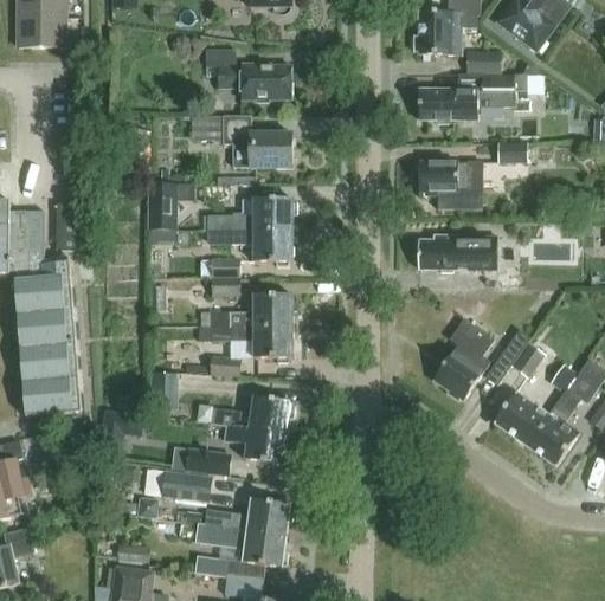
[(17,0),(17,11),(64,12),(64,0),(17,0)]
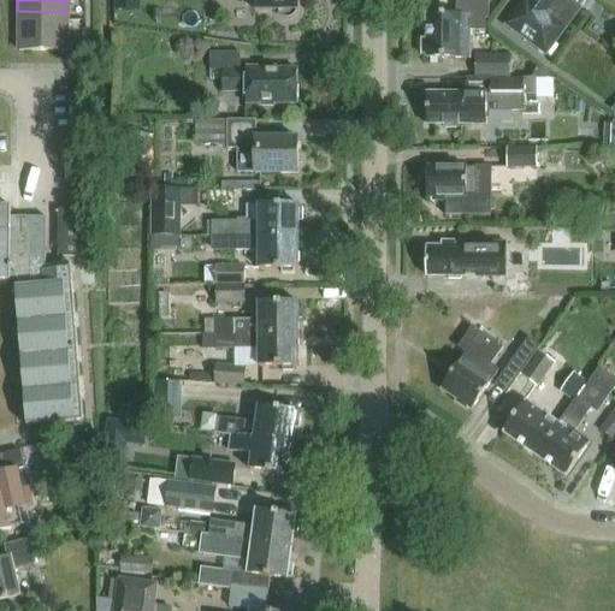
[(252,0),(253,6),(277,6),(279,12),(285,16),(290,15),(294,12),(296,5),(296,0),(252,0)]
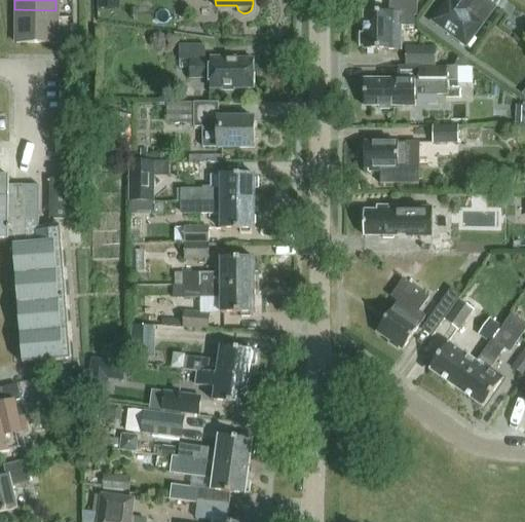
[(465,44),(482,22),(495,4),(493,3),(495,0),(444,0),(430,19),(465,44)]
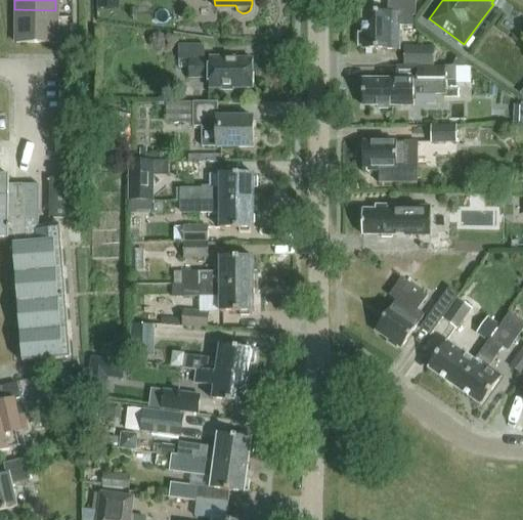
[(55,40),(55,10),(14,9),(14,39),(55,40)]
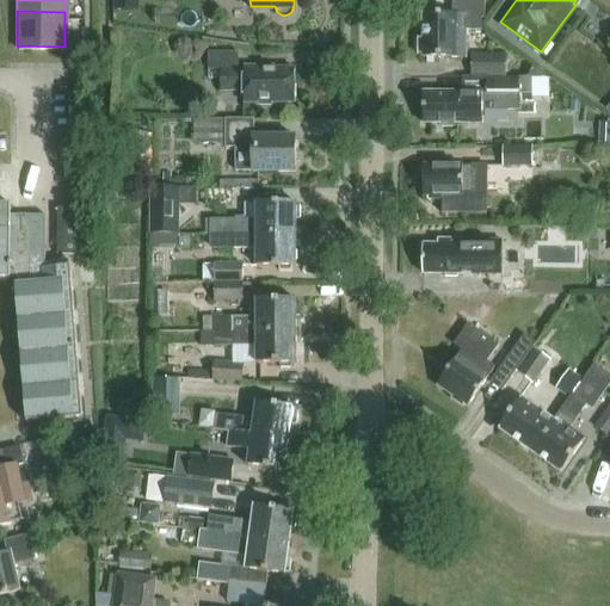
[(464,56),(464,28),(481,28),(481,13),(466,13),(466,12),(421,11),(421,36),(417,37),(417,53),(421,53),(423,56),(464,56)]
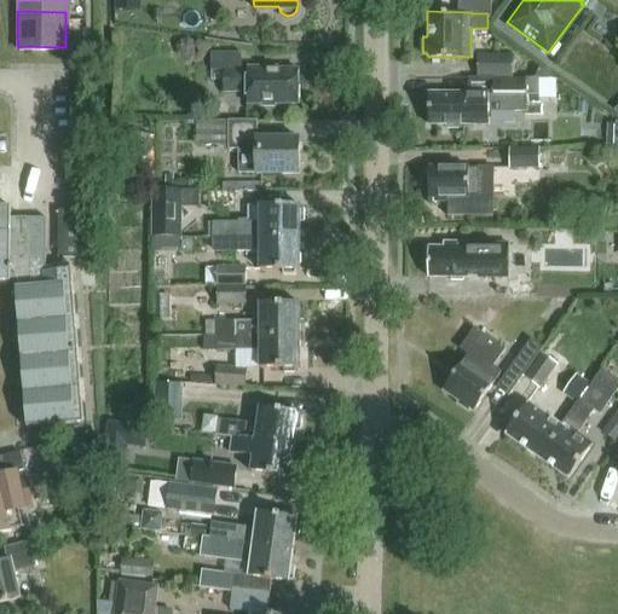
[(211,68),(221,68),(221,88),(246,88),(246,102),(298,100),(296,67),(277,67),(277,64),(246,64),(246,67),(241,67),(241,51),(211,51),(211,68)]
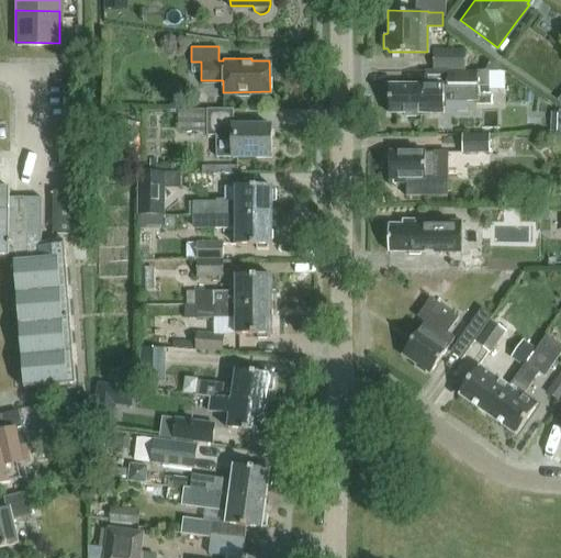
[(463,69),(463,47),(434,47),(434,69),(463,69)]
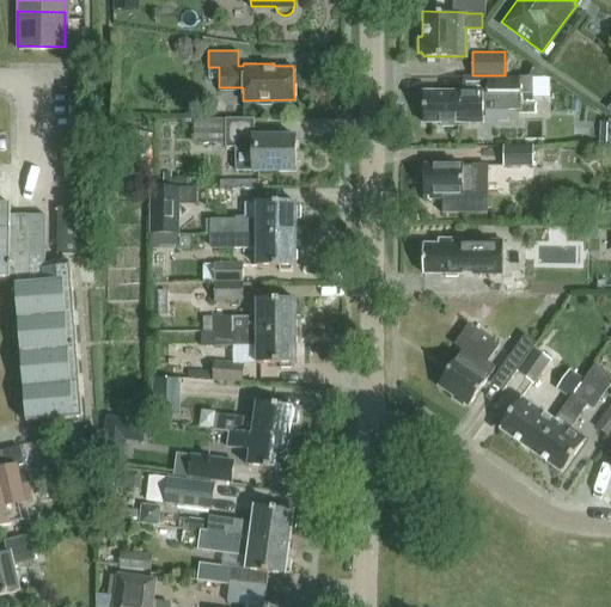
[(422,90),(421,121),(439,121),(439,124),(453,124),(453,121),(482,121),(482,108),(517,108),(518,75),(486,75),(486,90),(422,90)]
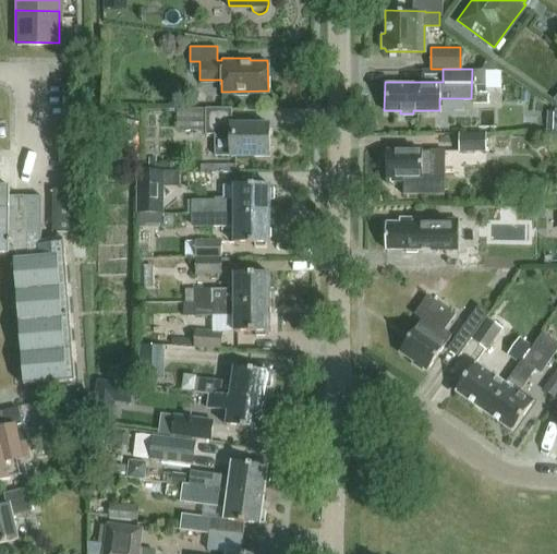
[(205,128),(205,107),(190,107),(190,128),(205,128)]
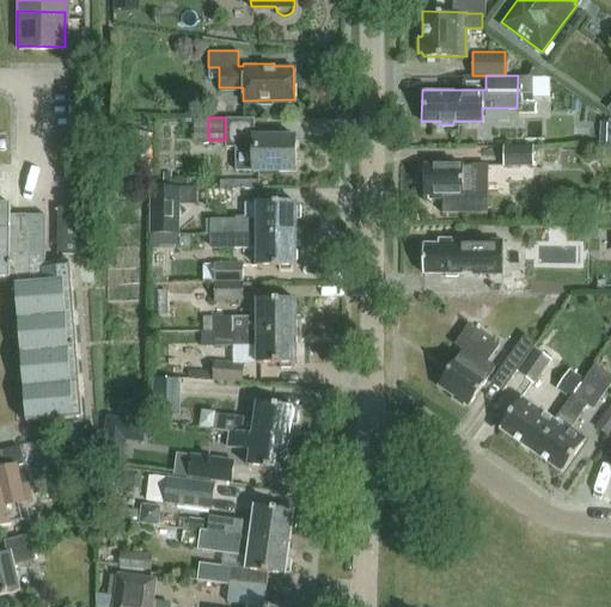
[(295,170),(295,134),(254,134),(254,117),(225,117),(225,140),(225,145),(234,145),(234,169),(251,169),(251,170),(295,170)]
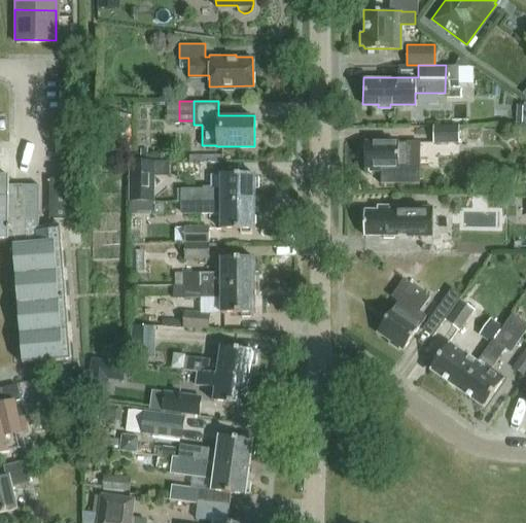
[(103,146),(126,147),(127,112),(103,112),(103,146)]
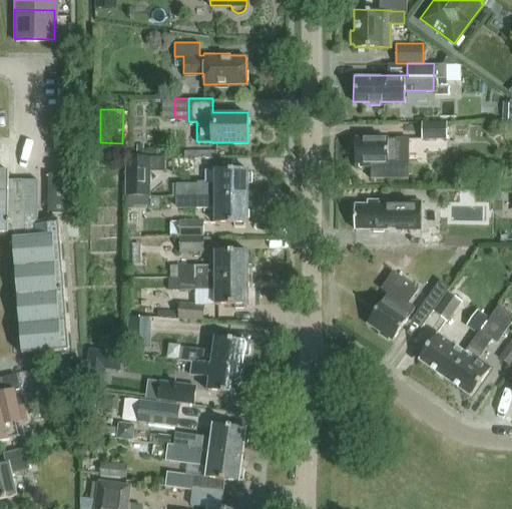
[(446,137),(445,119),(421,120),(421,137),(446,137)]
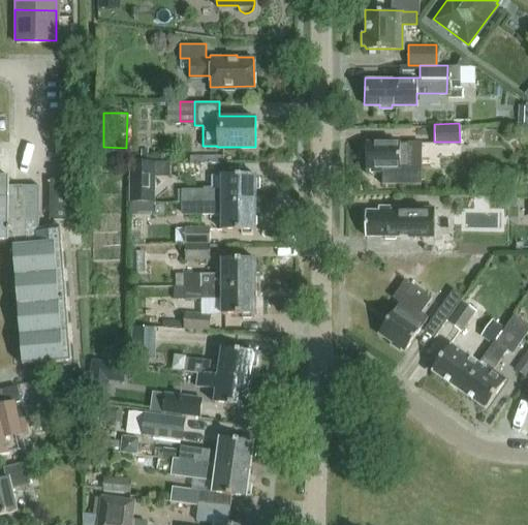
[(365,142),(365,167),(369,167),(369,171),(381,171),(381,182),(420,182),(420,141),(365,142)]
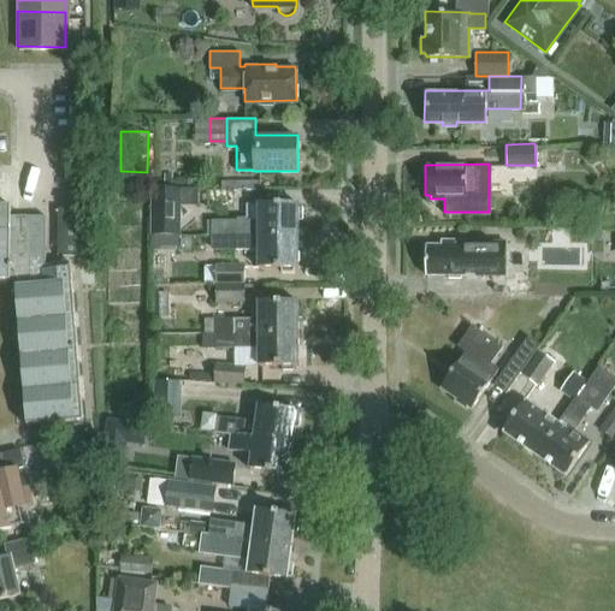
[(149,185),(149,233),(178,233),(178,203),(196,203),(196,185),(149,185)]
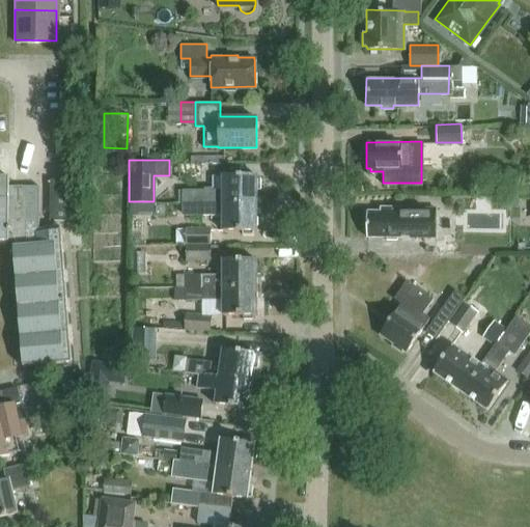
[(0,239),(11,239),(22,364),(71,360),(59,222),(38,224),(38,184),(7,184),(7,174),(0,173),(0,239)]
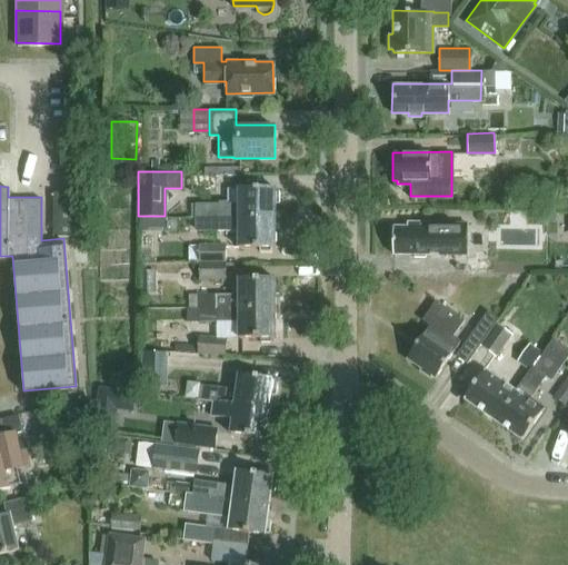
[(238,187),(238,202),(195,202),(195,216),(273,216),(273,201),(278,201),(278,190),(273,190),(273,187),(238,187)]
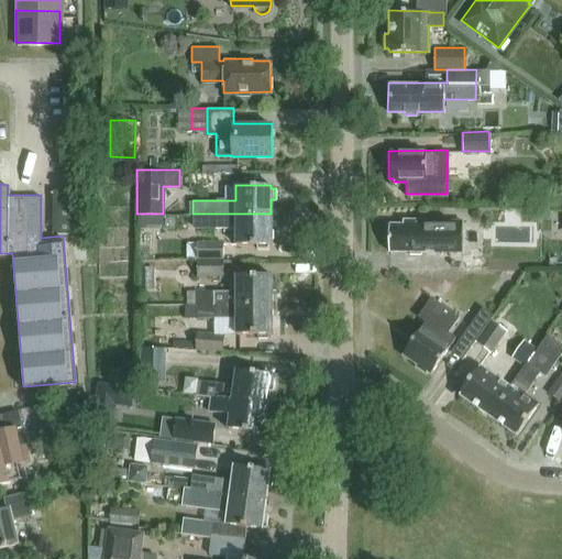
[(75,232),(76,188),(52,188),(52,232),(75,232)]
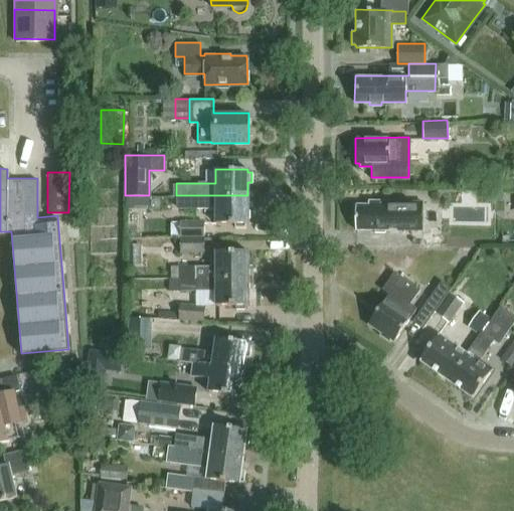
[(176,207),(215,207),(215,222),(234,222),(234,225),(244,225),(244,222),(247,222),(247,195),(176,195),(176,207)]
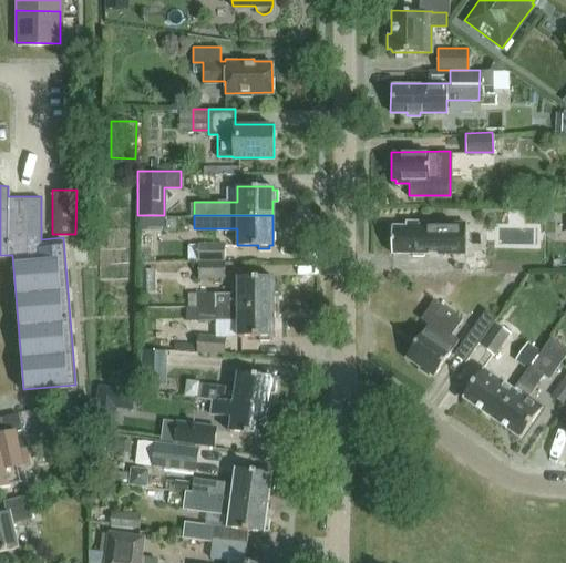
[(391,225),(391,252),(411,252),(411,255),(423,255),(423,253),(428,253),(428,249),(464,251),(464,222),(405,221),(405,225),(391,225)]
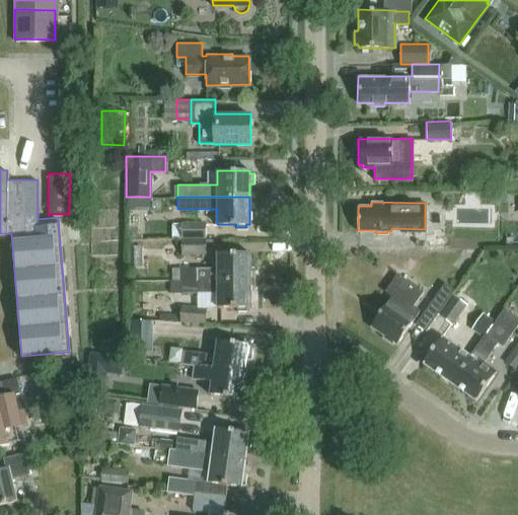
[(180,238),(204,238),(204,221),(180,221),(180,238)]
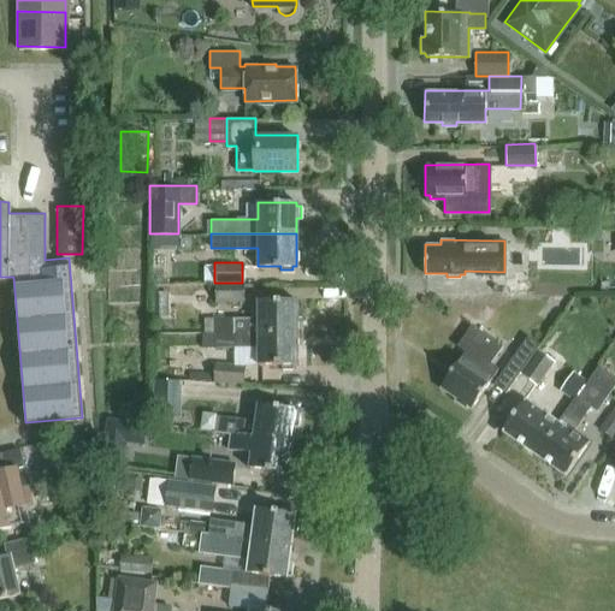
[(242,301),(242,283),(214,283),(214,301),(242,301)]
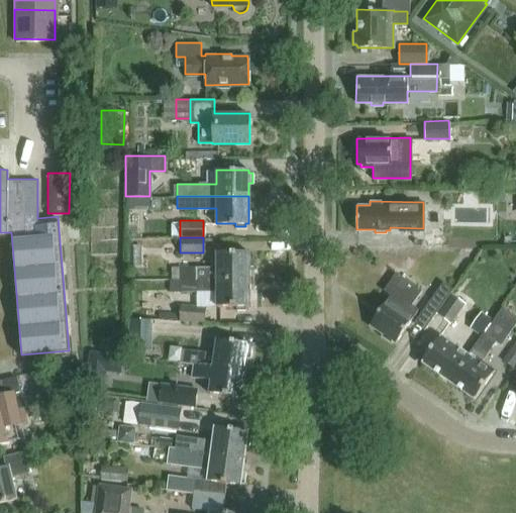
[(126,264),(139,264),(140,244),(127,244),(126,264)]
